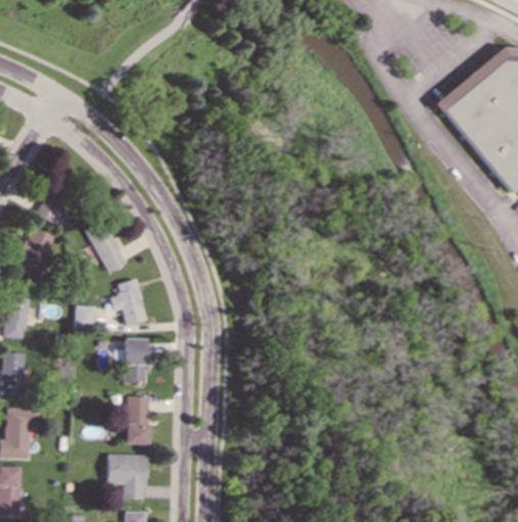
[(517,199),(435,105),(503,48),(517,49),(517,199)]
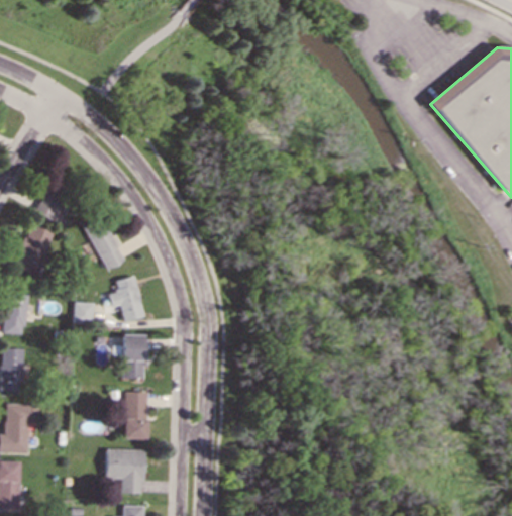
[(36,211),(62,227),(67,219),(58,214),(70,196),(54,185),(36,211)]
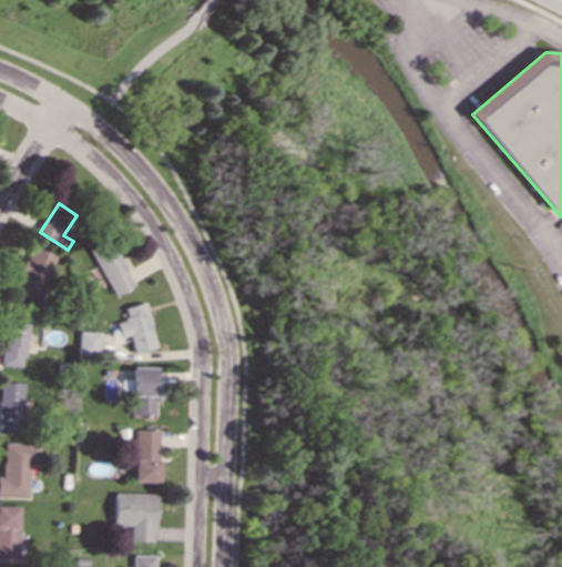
[(139,286),(114,244),(95,255),(119,297),(139,286)]
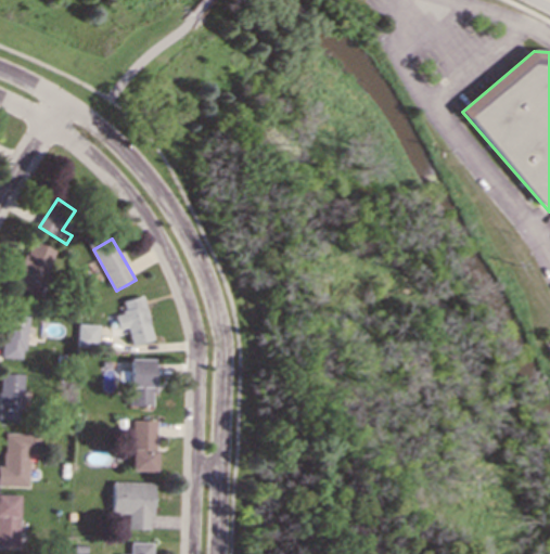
[(58,249),(33,242),(16,291),(41,299),(58,249)]
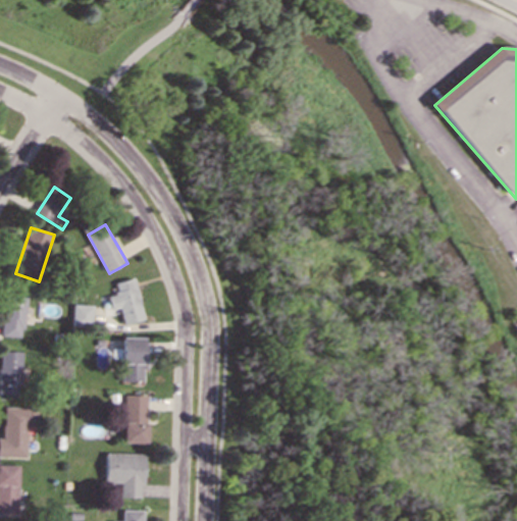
[(147,320),(137,278),(117,283),(120,294),(111,297),(114,311),(122,309),(126,325),(147,320)]
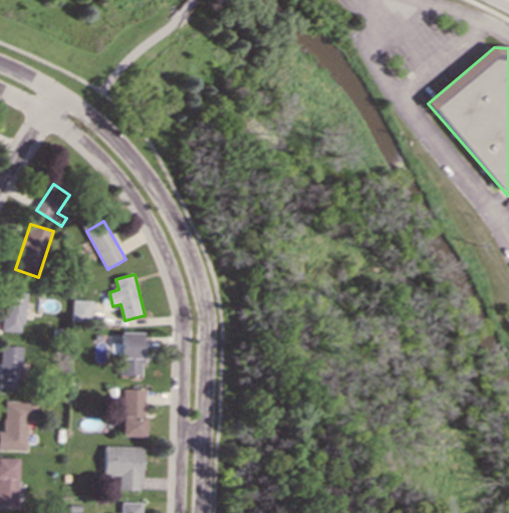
[(28,289),(8,288),(6,331),(25,332),(28,289)]
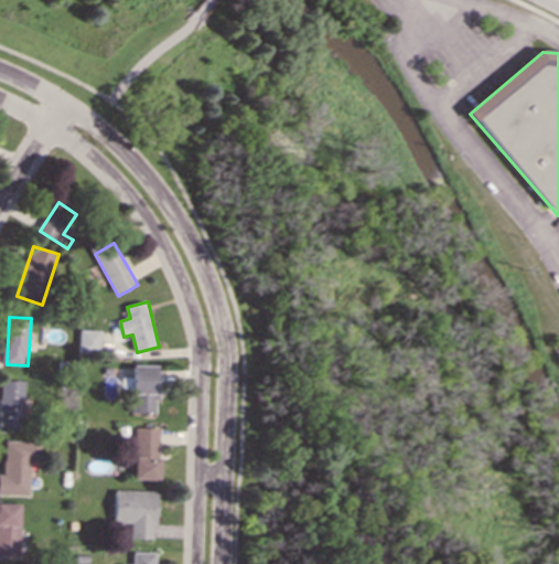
[(82,352),(103,353),(104,331),(83,330),(82,352)]
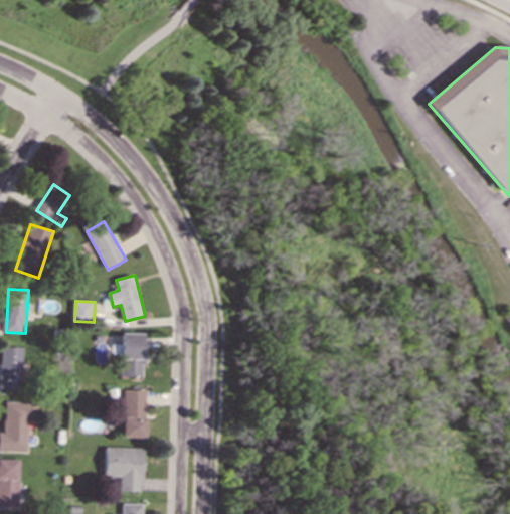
[(148,334),(123,333),(122,376),(143,377),(143,364),(147,364),(148,334)]
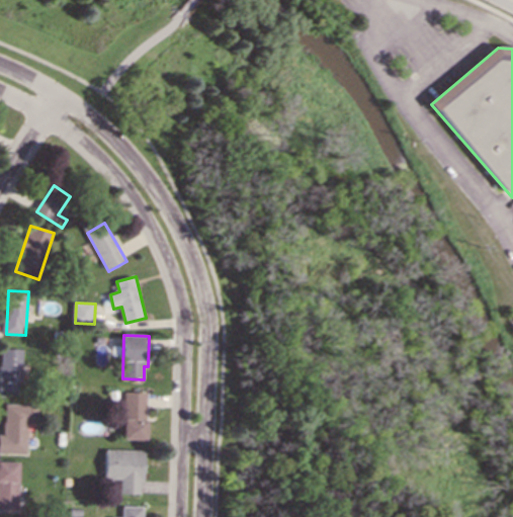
[(2,392),(23,392),(24,349),(3,349),(2,392)]
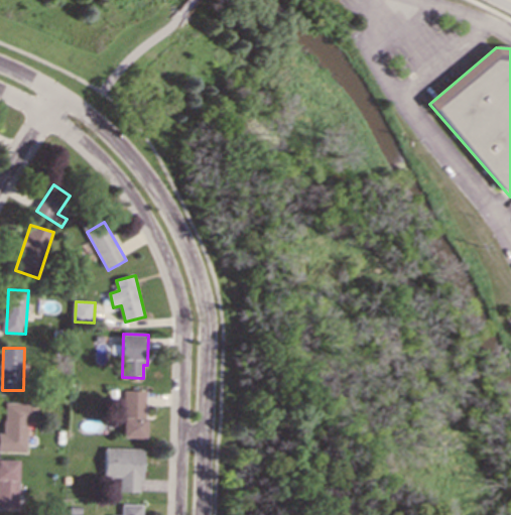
[(148,391),(125,391),(124,438),(147,439),(148,391)]
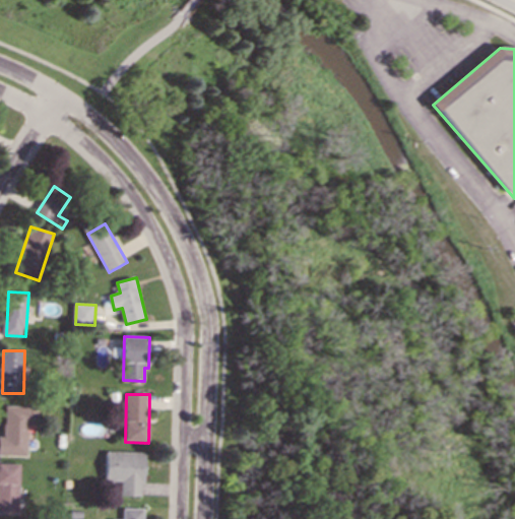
[(0,437),(0,455),(27,456),(28,423),(39,423),(39,406),(6,406),(6,438),(0,437)]
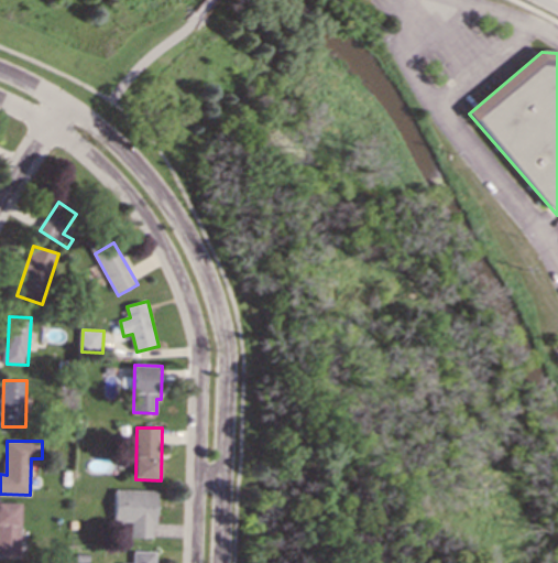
[(157,491),(117,490),(116,522),(132,522),(132,539),(156,539),(157,491)]
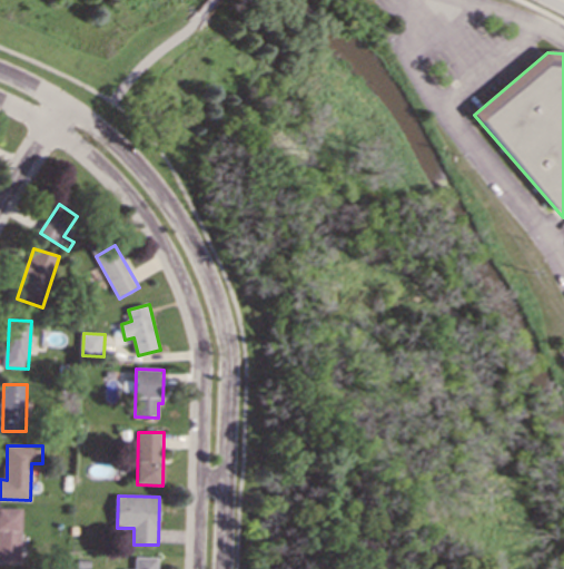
[(0,559),(21,560),(22,509),(0,508),(0,559)]
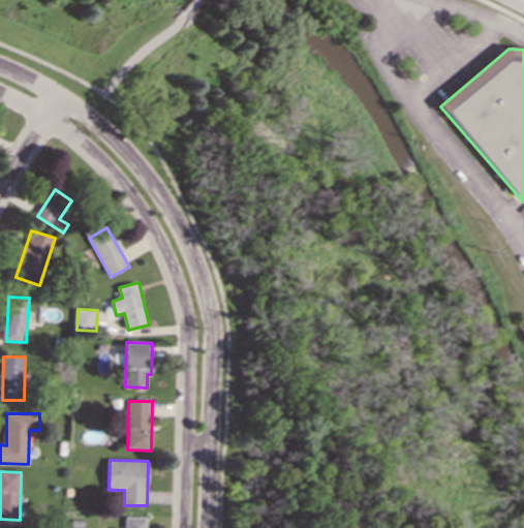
[(146,527),(147,518),(126,517),(126,527),(146,527)]
